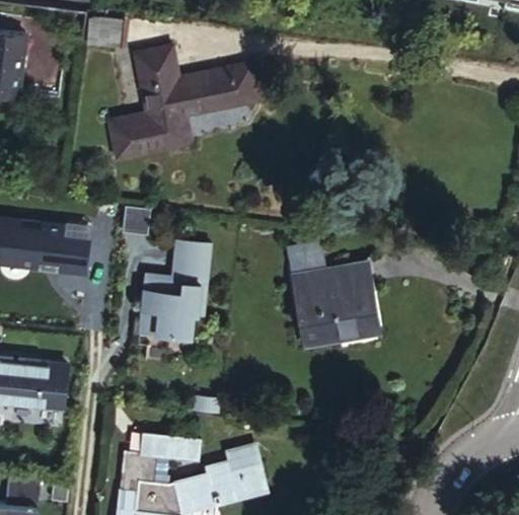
[(0,34),(0,93),(18,95),(20,78),(25,38),(0,34)]
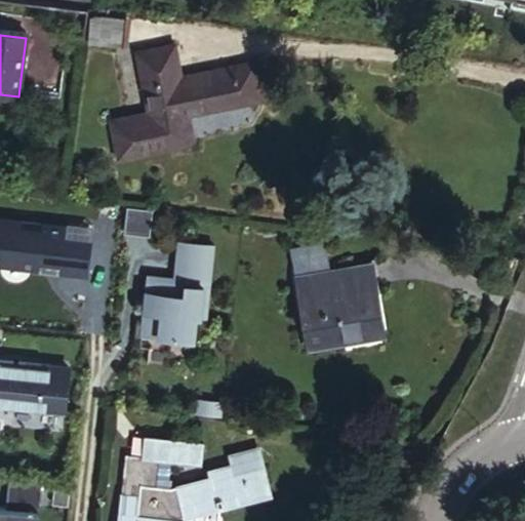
[(239,109),(231,72),(178,82),(172,52),(135,58),(147,119),(111,126),(118,160),(189,148),(184,119),(239,109)]
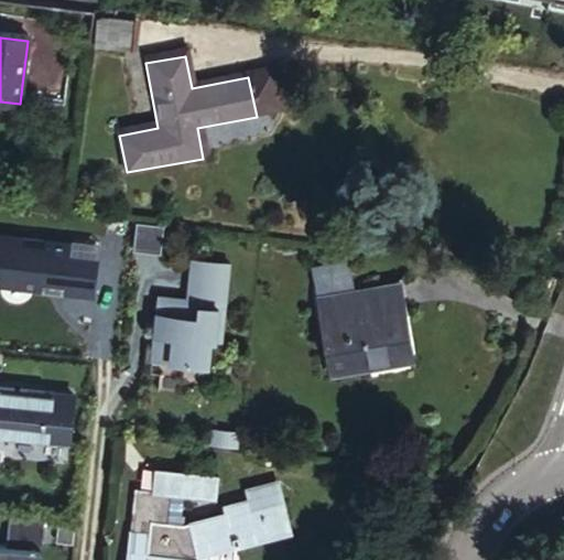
[(248,77),(257,117),(279,112),(270,73),(248,77)]
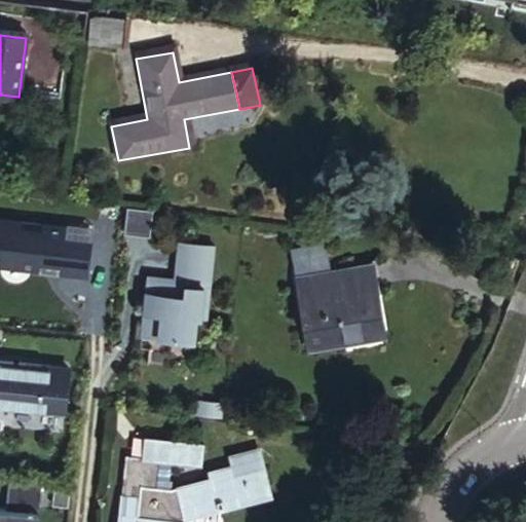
[(152,213),(127,210),(125,234),(149,237),(152,213)]
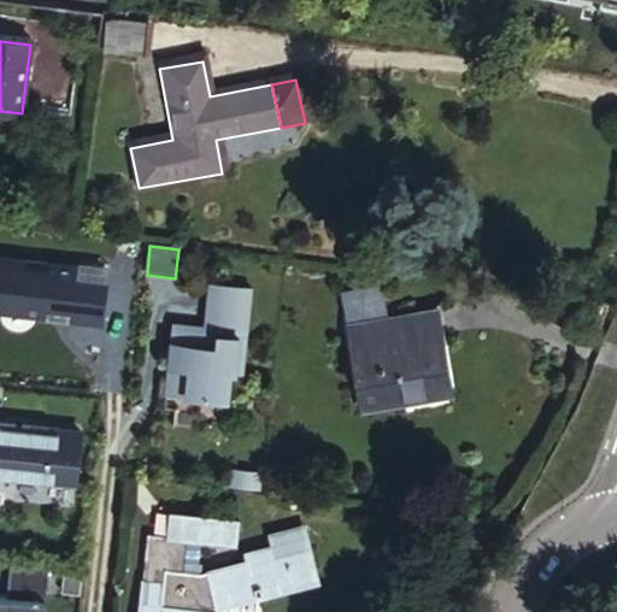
[(74,264),(0,257),(0,313),(43,317),(43,306),(71,309),(70,322),(100,324),(105,280),(72,277),(74,264)]
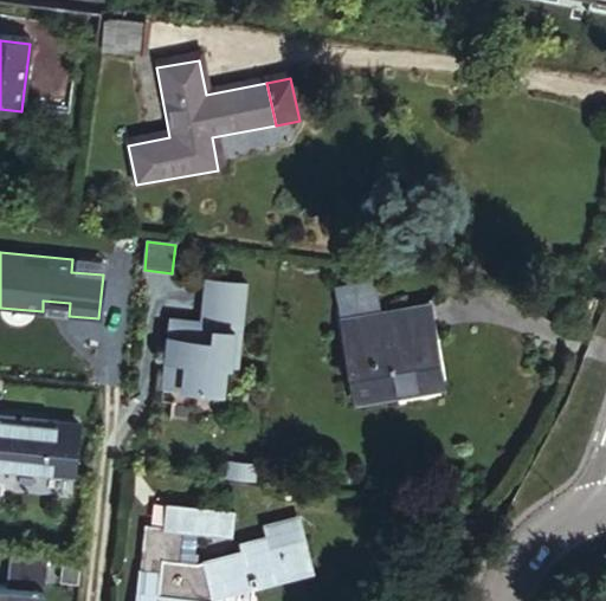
[(239,366),(249,284),(205,279),(200,322),(169,318),(162,386),(223,392),(226,364),(239,366)]
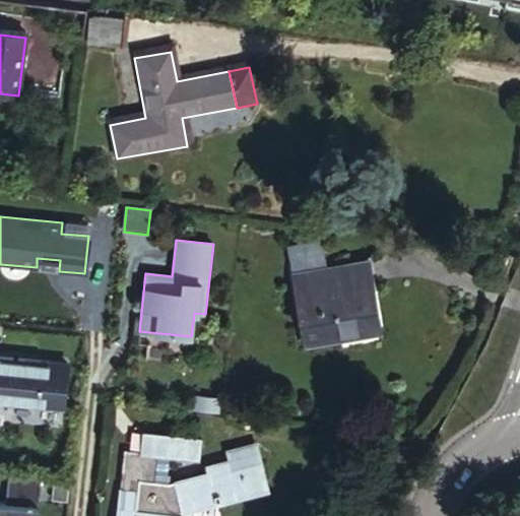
[(335,335),(379,328),(368,259),(326,266),(322,241),(285,247),(290,273),(303,347),(336,342),(335,335)]
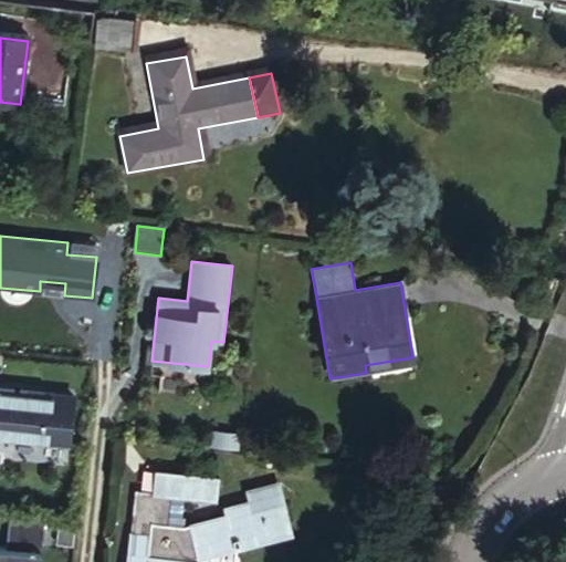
[(0,437),(66,445),(70,399),(0,392),(0,437)]
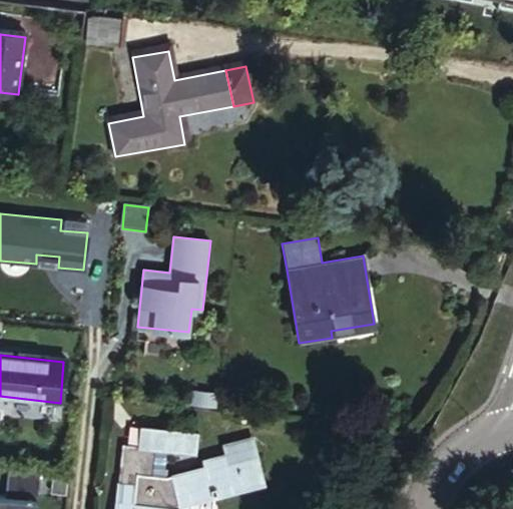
[(116,483),(113,508),(180,508),(181,504),(264,483),(251,439),(223,444),(227,454),(205,460),(207,467),(170,476),(164,476),(166,453),(197,456),(198,432),(141,427),(139,447),(122,446),(119,483),(116,483)]
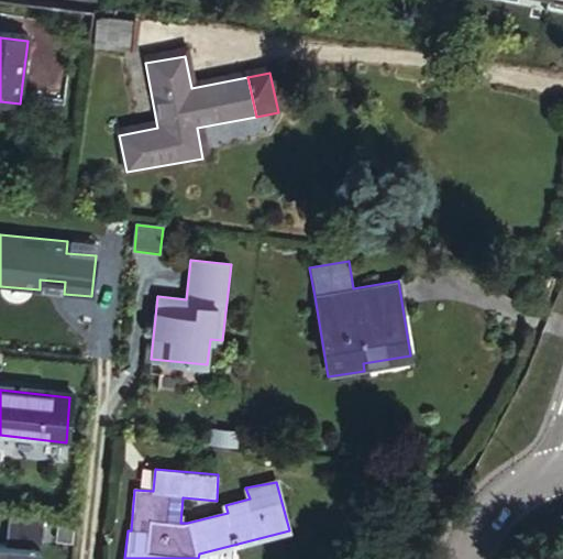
[(8,545),(0,544),(0,558),(40,558),(41,550),(43,523),(10,519),(8,545)]
